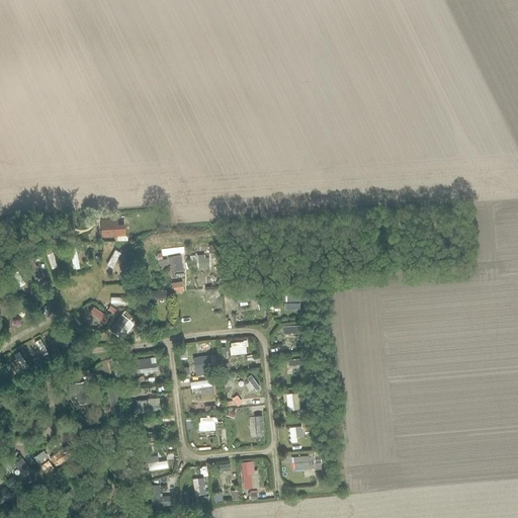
[(117,222),(117,219),(104,219),(105,236),(124,235),(124,222),(117,222)]
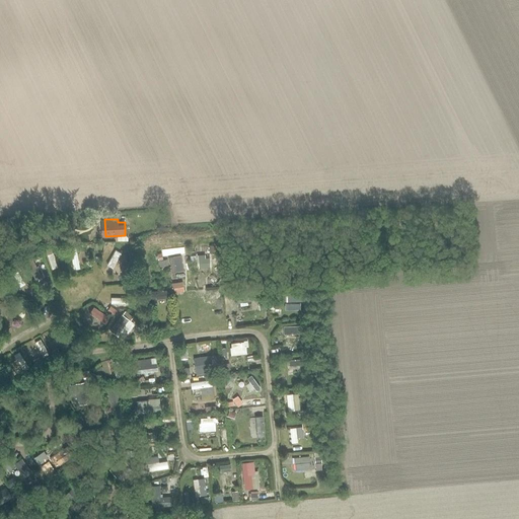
[(76,269),(82,268),(78,245),(72,246),(76,269)]
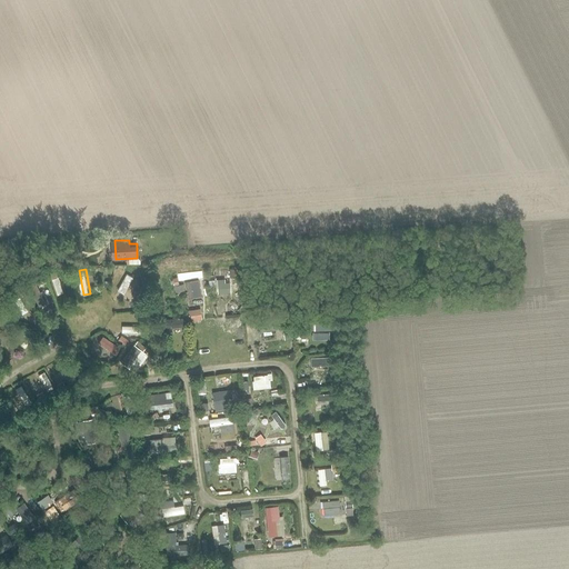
[(40,307),(46,303),(37,283),(30,287),(40,307)]
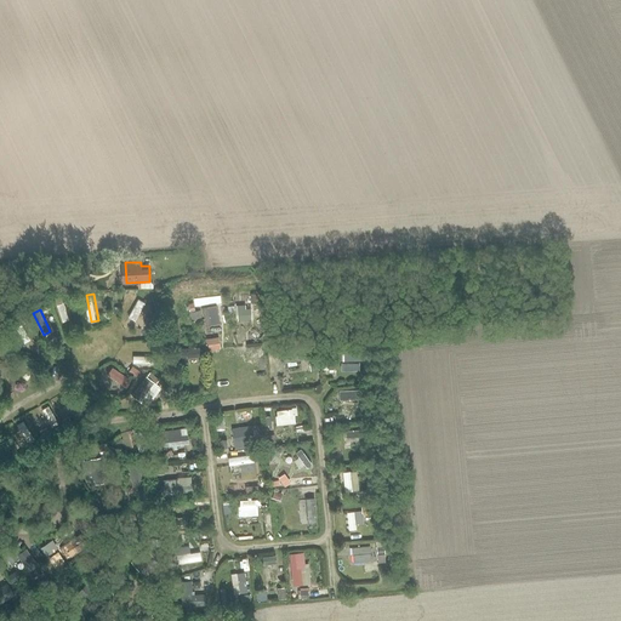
[(220,309),(206,311),(209,334),(222,332),(220,309)]
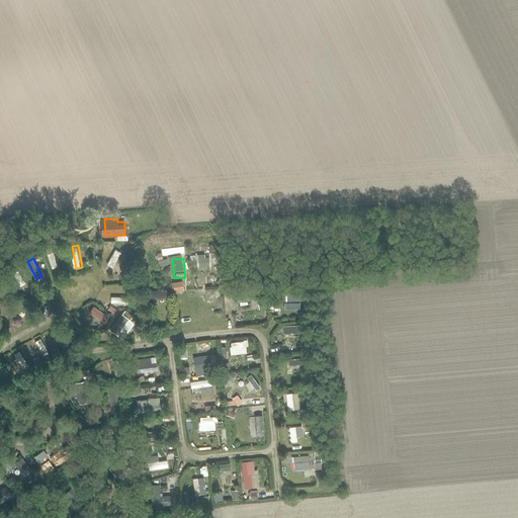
[(20,259),(15,262),(18,268),(23,265),(20,259)]
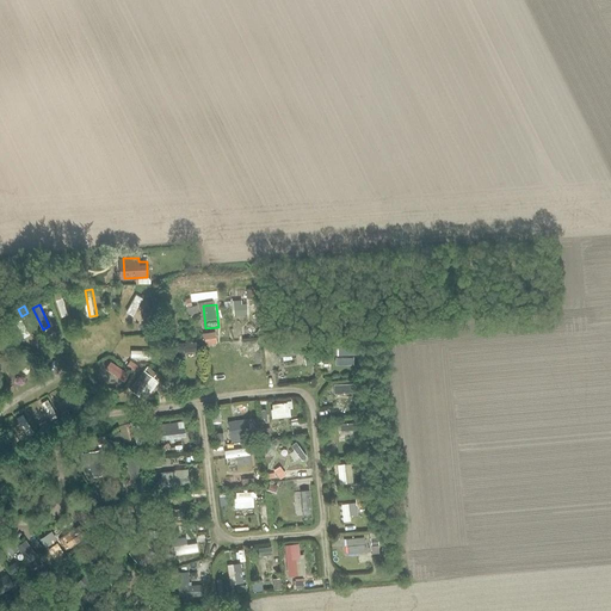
[(242,306),(230,307),(232,326),(245,325),(242,306)]
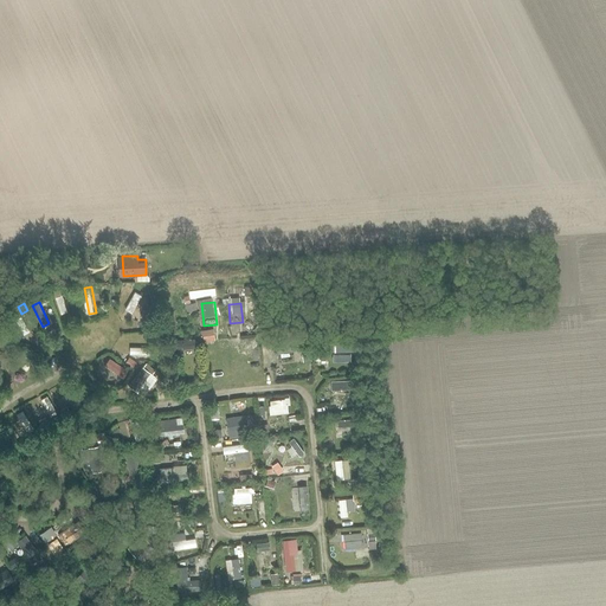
[(243,327),(250,333),(255,327),(247,321),(243,327)]
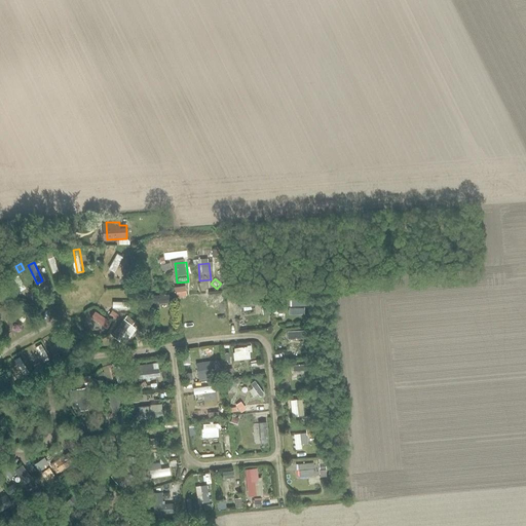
[(185,286),(174,287),(175,298),(187,296),(185,286)]
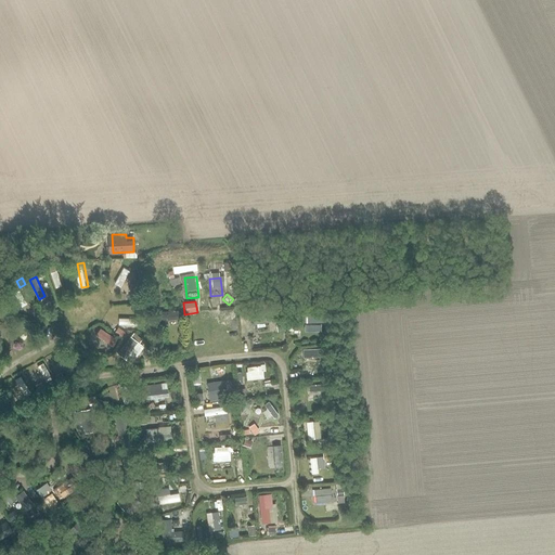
[(158,312),(159,320),(179,319),(179,311),(158,312)]
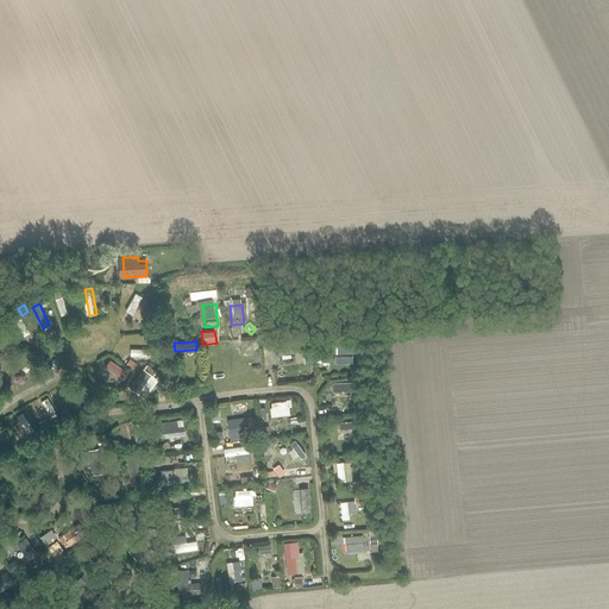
[(308,344),(302,345),(305,364),(312,363),(308,344)]
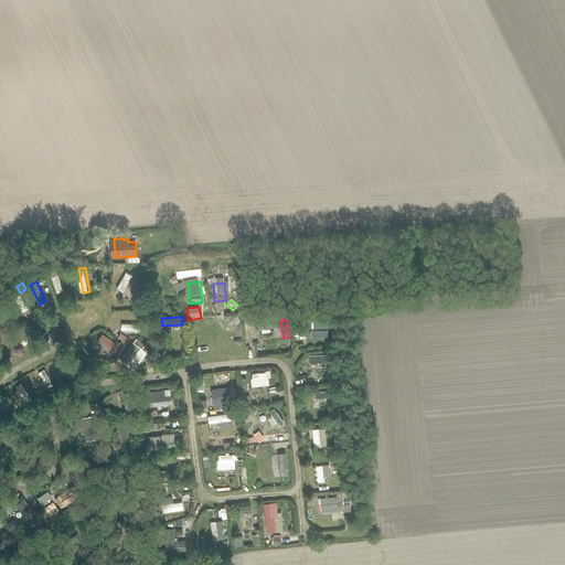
[(330,322),(311,322),(311,340),(330,339),(330,322)]
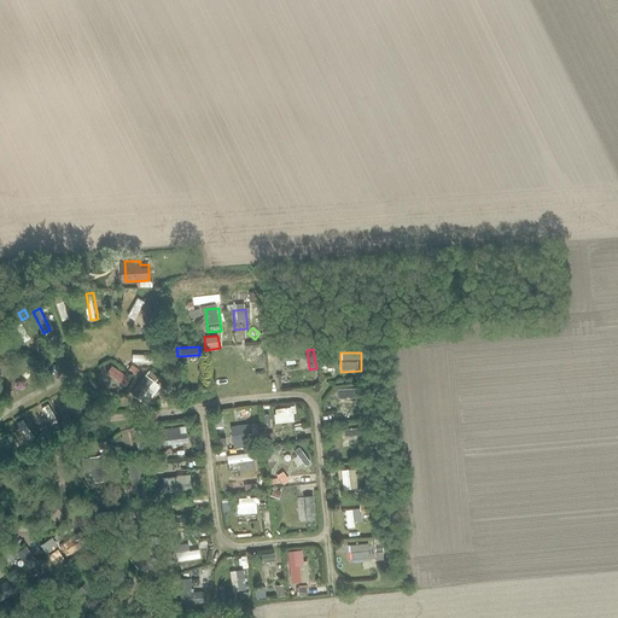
[(301,355),(283,357),(284,372),(303,369),(302,355),(301,355)]
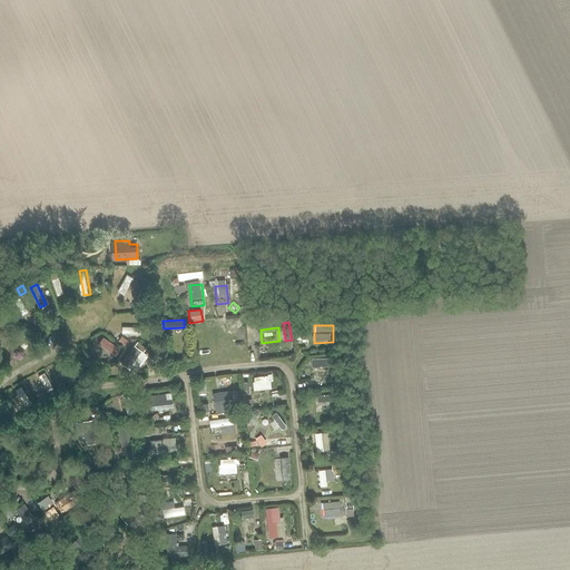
[(107,335),(100,342),(116,356),(123,349),(107,335)]
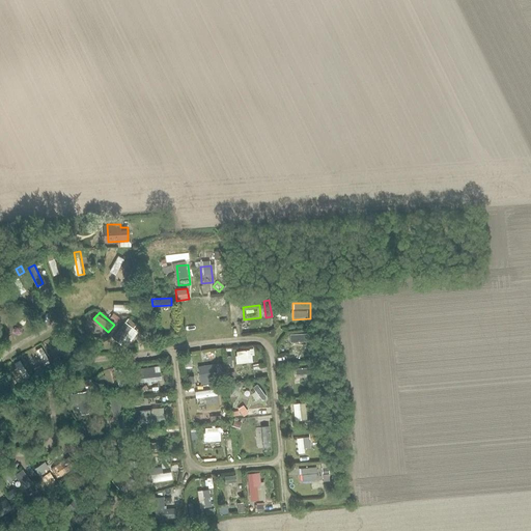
[(114,313),(110,318),(116,323),(119,317),(114,313)]
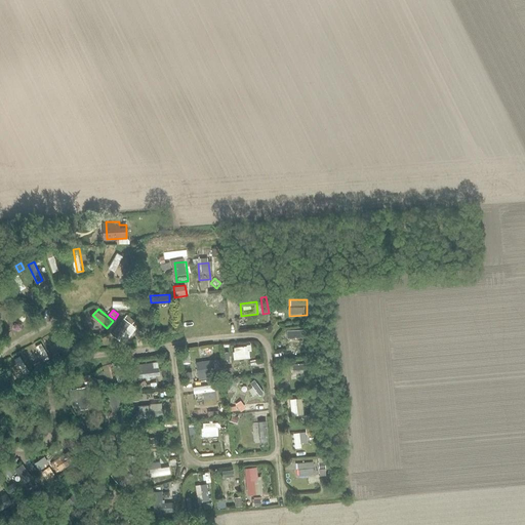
[(126,323),(117,334),(127,342),(137,331),(126,323)]
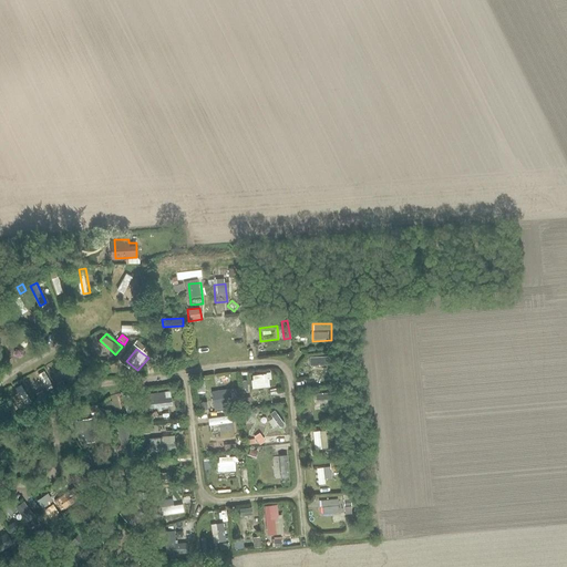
[(329,370),(329,358),(311,358),(311,371),(329,370)]
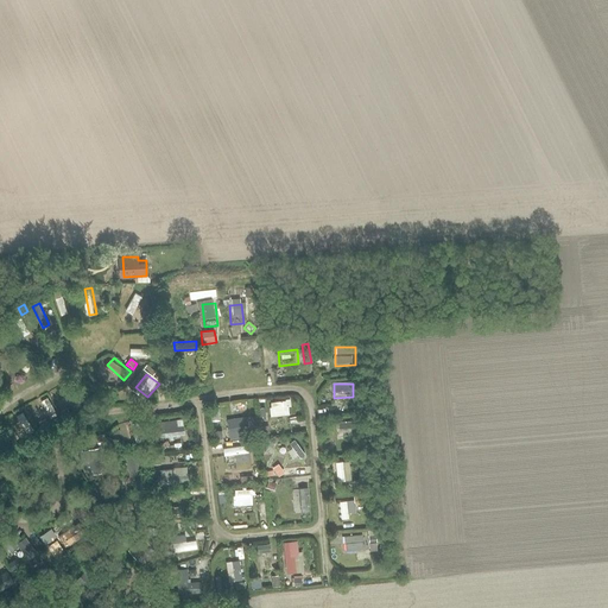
[(273,415),(293,413),(292,399),(272,400),(273,415)]
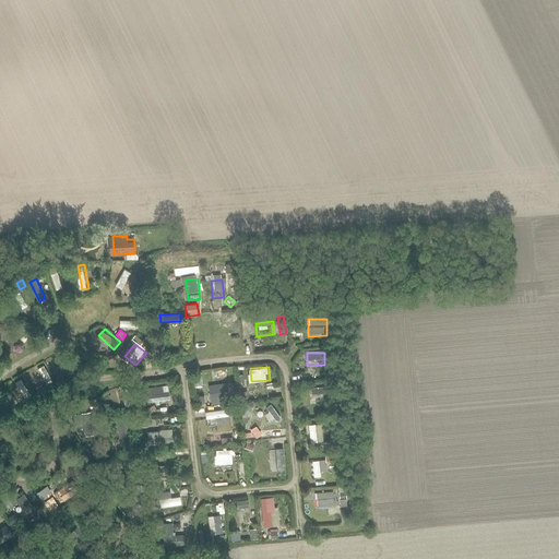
[(268,381),(251,382),(252,395),(270,393),(268,381)]
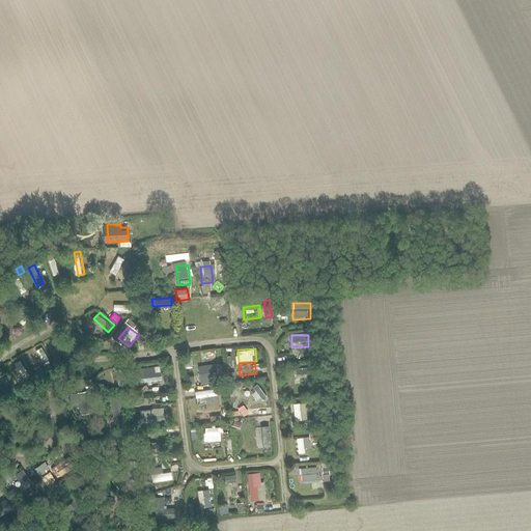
[(219,364),(199,366),(201,385),(221,383),(219,364)]
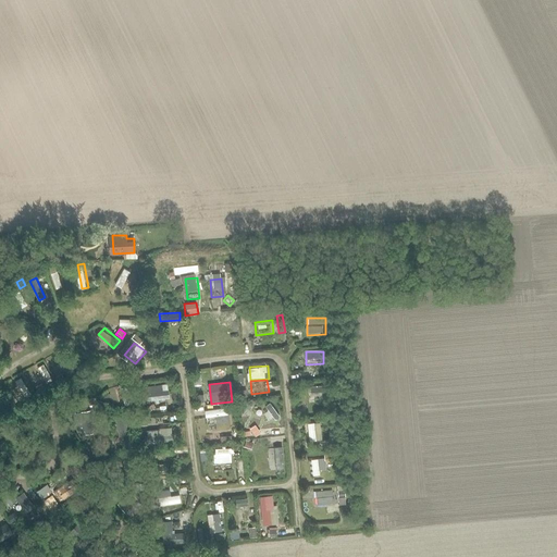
[(127,383),(119,385),(125,407),(134,405),(127,383)]
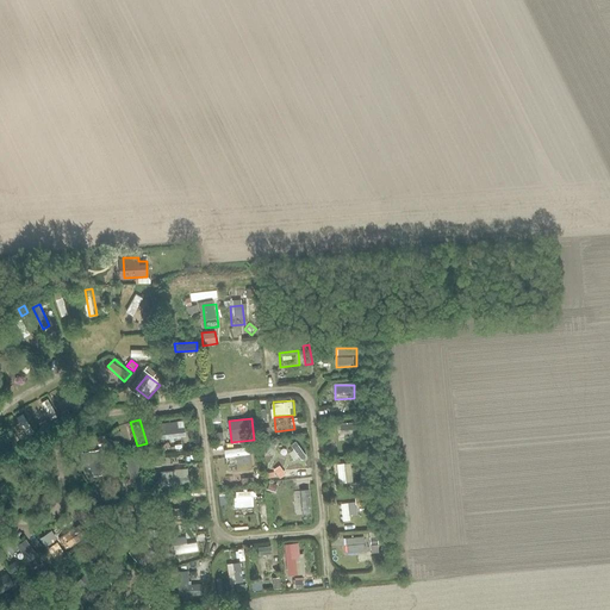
[(356,419),(340,422),(341,434),(358,433),(356,419)]
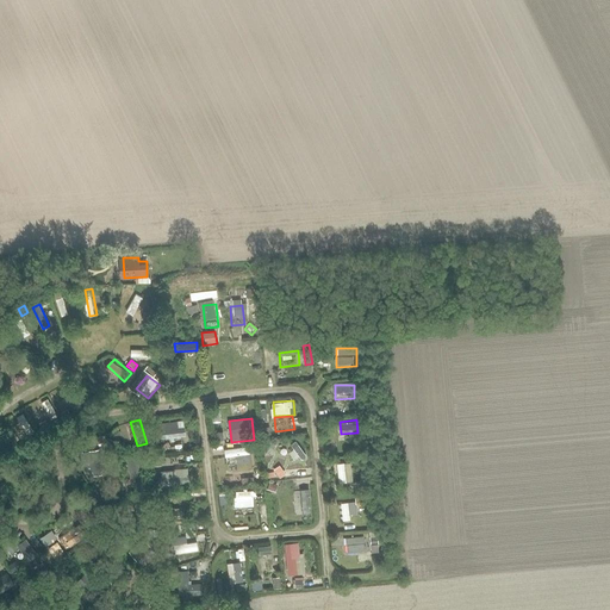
[(181,423),(162,425),(163,441),(187,439),(187,430),(182,431),(181,423)]
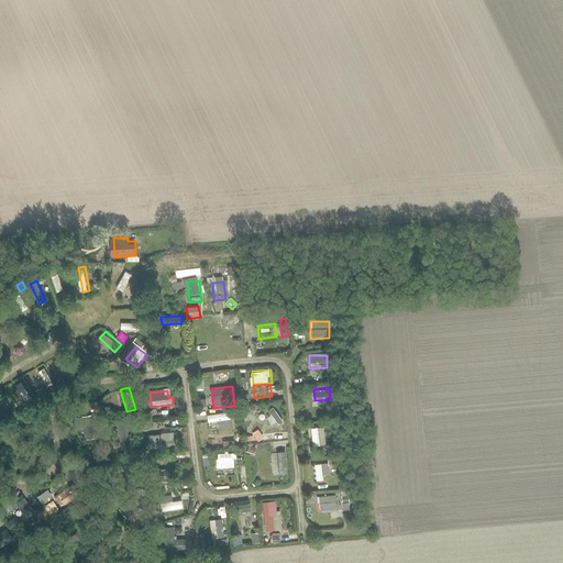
[(250,418),(254,411),(245,406),(241,412),(250,418)]
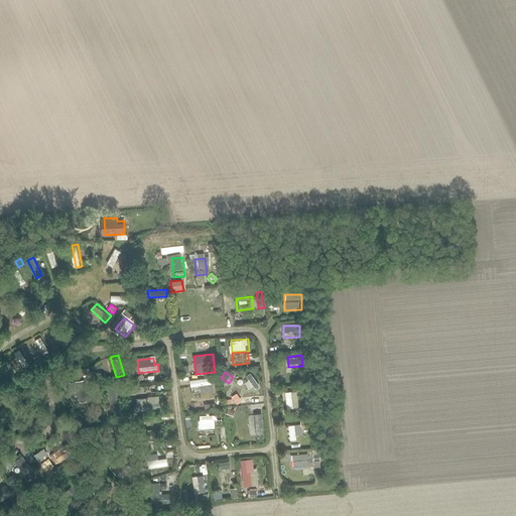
[(76,381),(70,382),(73,398),(79,397),(80,402),(86,401),(83,380),(76,381)]
